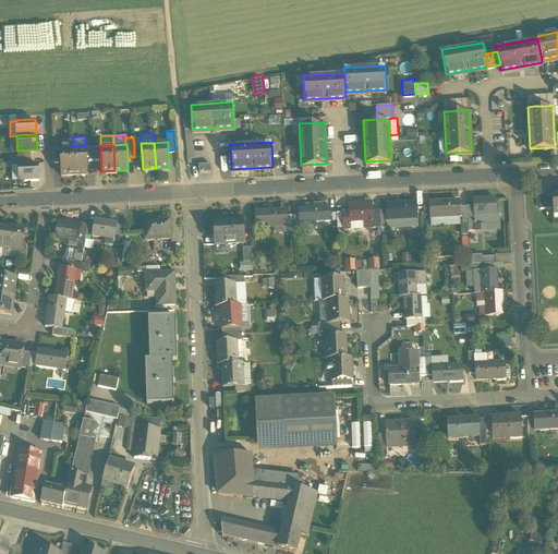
[(61,173),(74,172),(73,146),(60,147),(60,160),(61,173)]
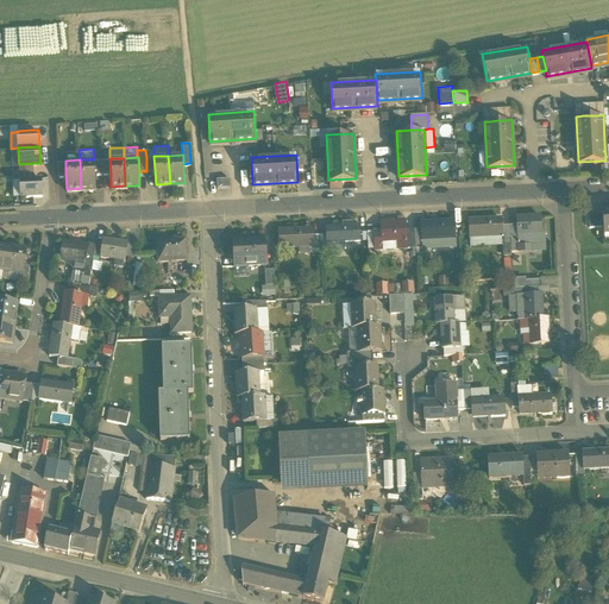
[(94,159),(80,159),(81,188),(95,188),(94,174),(94,159)]
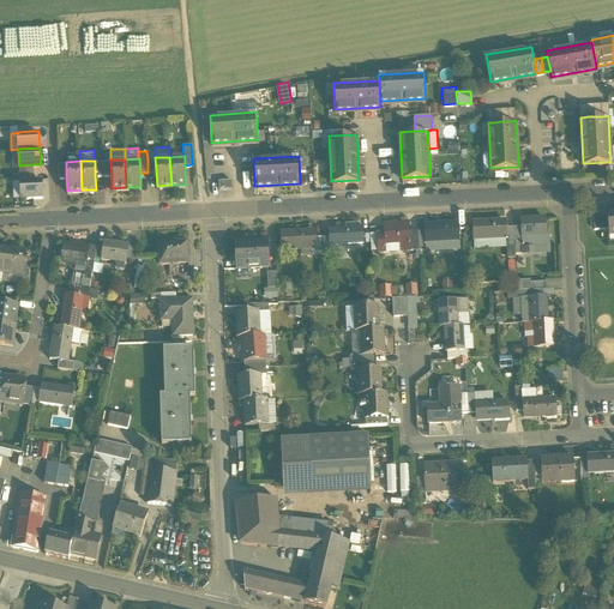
[(34,179),(34,172),(34,164),(19,166),(19,173),(20,180),(34,179)]
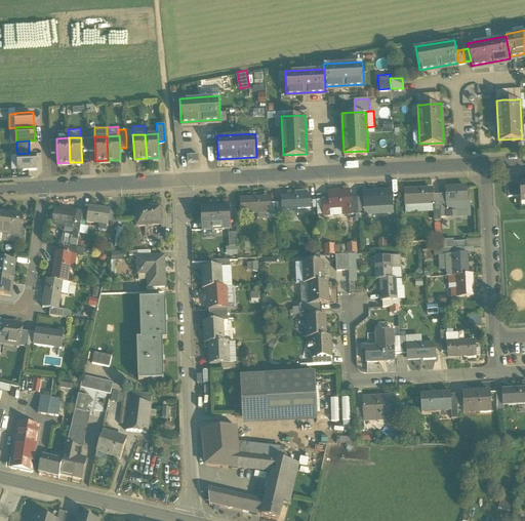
[(17,154),(17,168),(36,167),(36,153),(29,153),(17,154)]
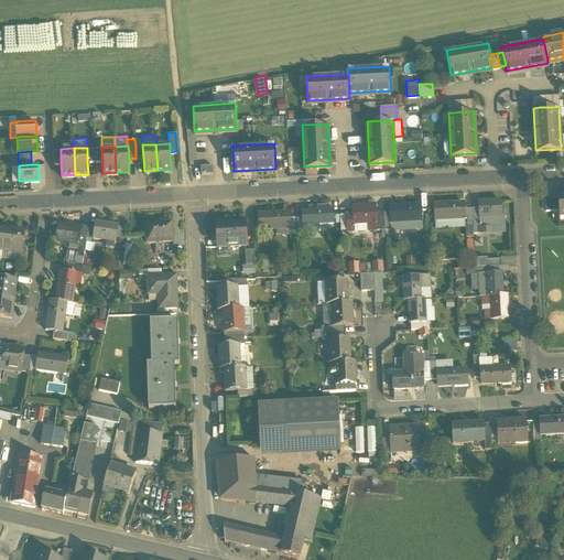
[(548,197),(548,210),(561,210),(560,197),(548,197)]
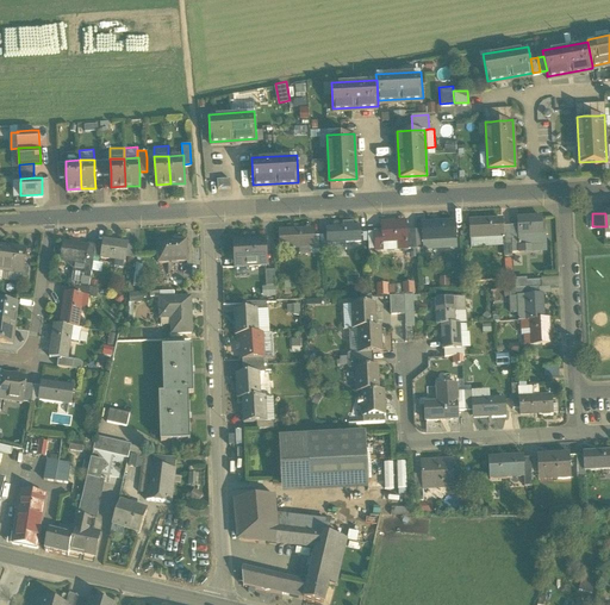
[(518,223),(518,232),(543,231),(542,222),(542,214),(517,216),(518,223)]
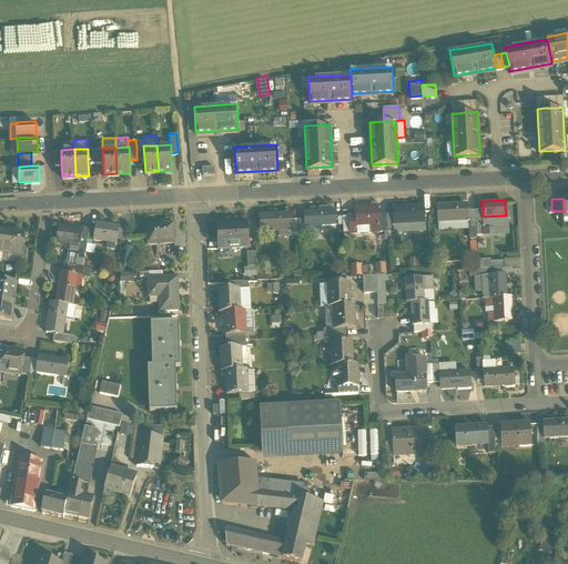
[(437,203),(438,220),(468,218),(469,218),(469,209),(468,202),(447,203),(447,202),(437,203)]
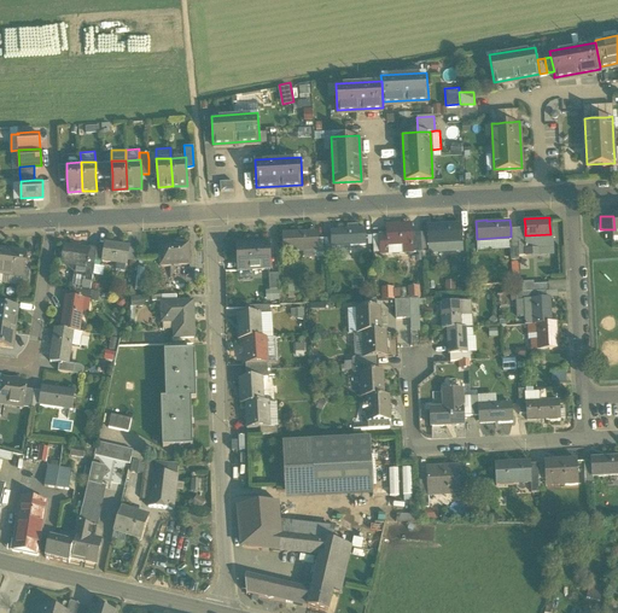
[(427,231),(429,241),(430,241),(462,239),(461,223),(438,225),(438,223),(427,223),(427,231)]
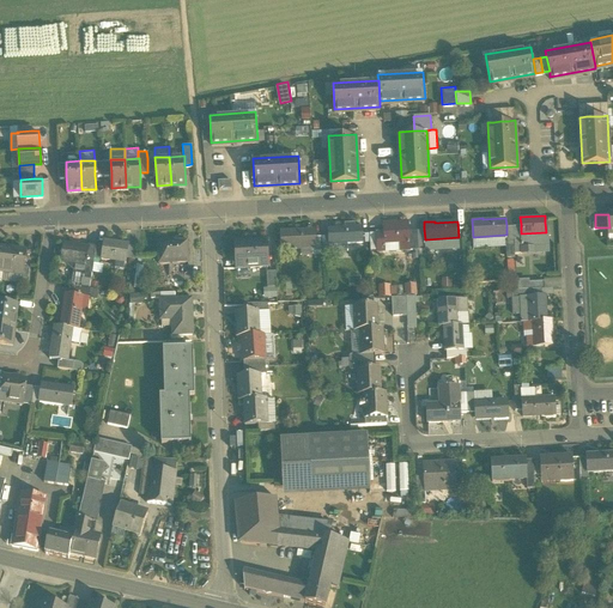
[(383,224),(384,230),(384,241),(399,241),(408,239),(410,239),(408,229),(408,223),(383,224)]
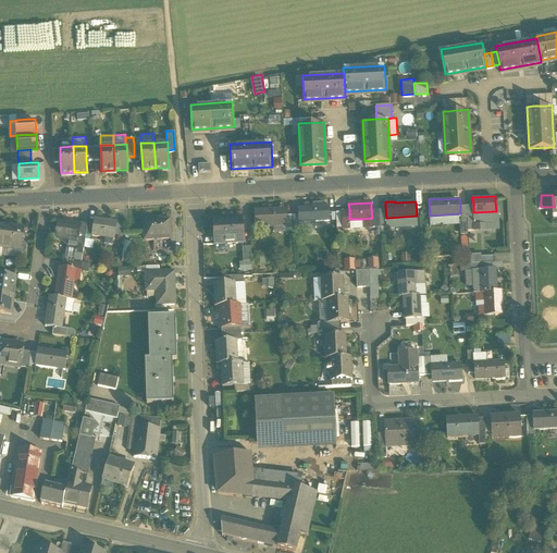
[(498,203),(495,203),(496,211),(473,212),(473,217),(474,217),(474,221),(499,220),(498,203)]
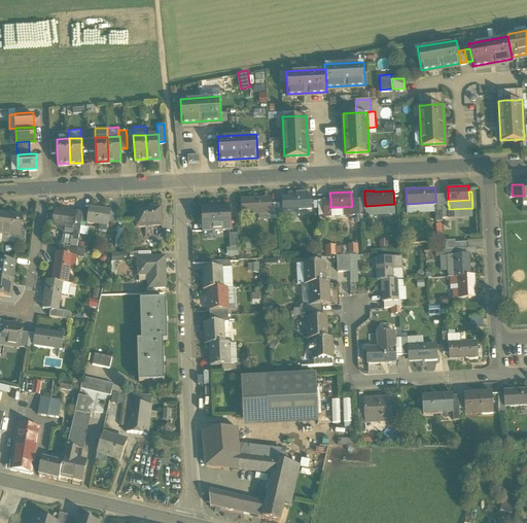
[(283,202),(283,208),(299,207),(312,206),(311,194),(305,194),(299,195),(282,195),(283,202)]
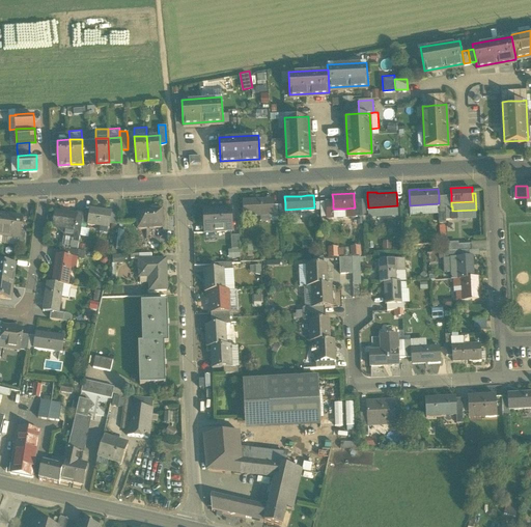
[(243,199),(244,214),(260,213),(273,212),(273,203),(272,198),(252,199),(252,198),(243,199)]
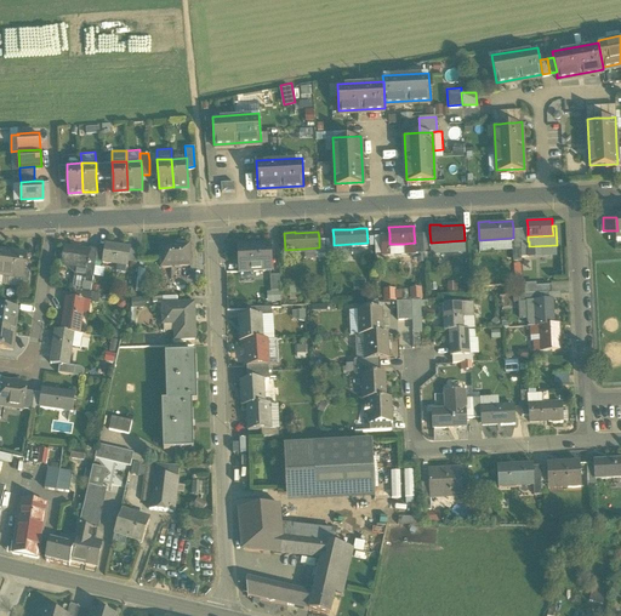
[(415,251),(423,250),(422,232),(414,232),(415,243),(414,243),(415,251)]
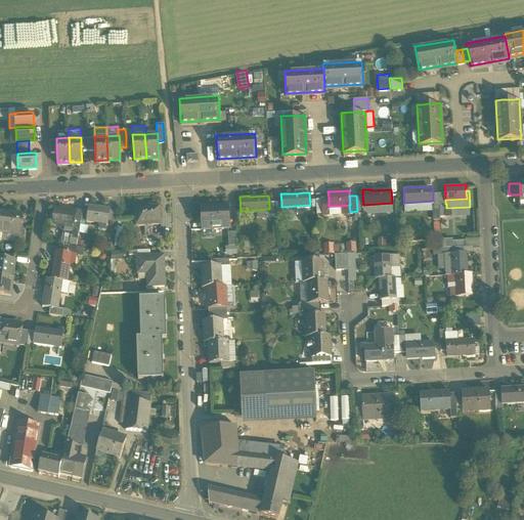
[(135,206),(136,224),(161,223),(160,204),(135,206)]
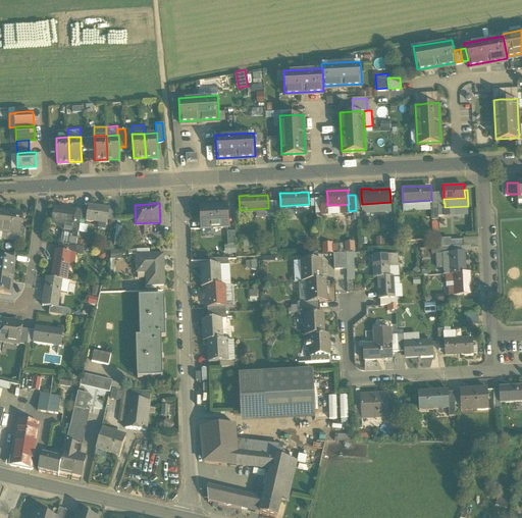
[(213,222),(213,225),(227,225),(226,203),(200,204),(201,223),(213,222)]
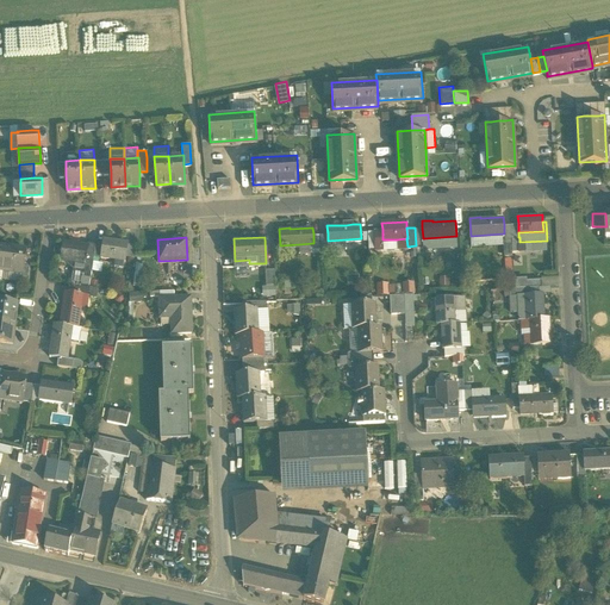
[(100,255),(124,259),(125,253),(126,242),(125,241),(103,238),(103,241),(100,255)]
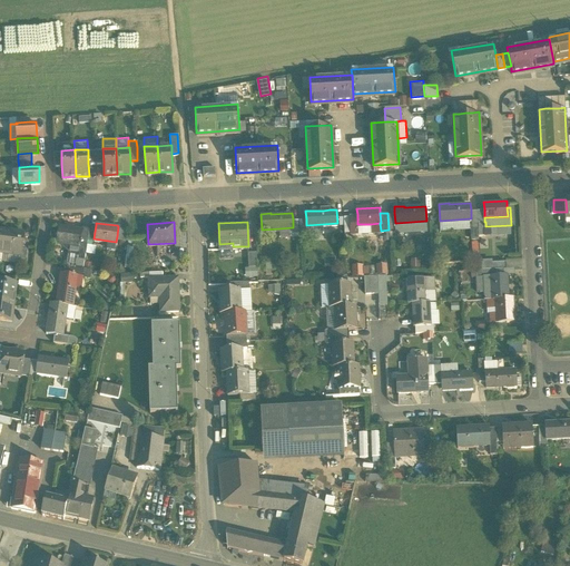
[(56,241),(79,244),(81,227),(59,224),(56,241)]
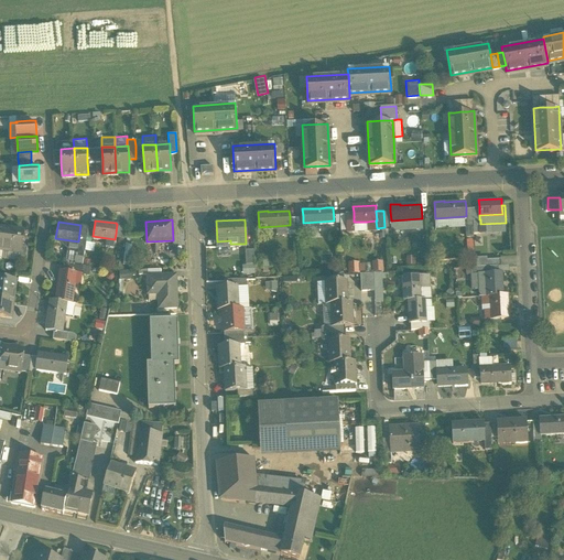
[(116,234),(125,235),(127,223),(117,222),(116,223),(117,224),(116,234)]
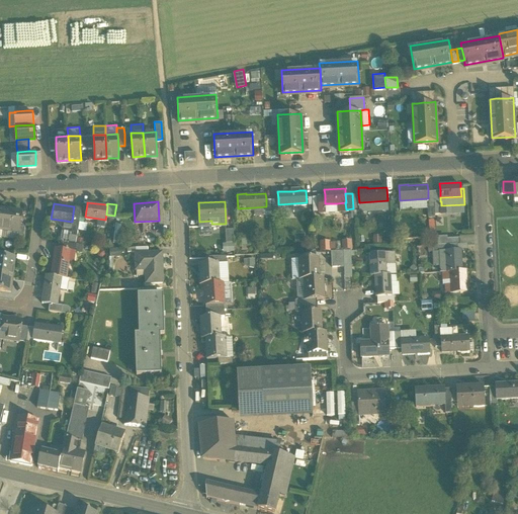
[(77,234),(79,217),(81,205),(74,204),(74,206),(72,222),(70,233),(77,234)]
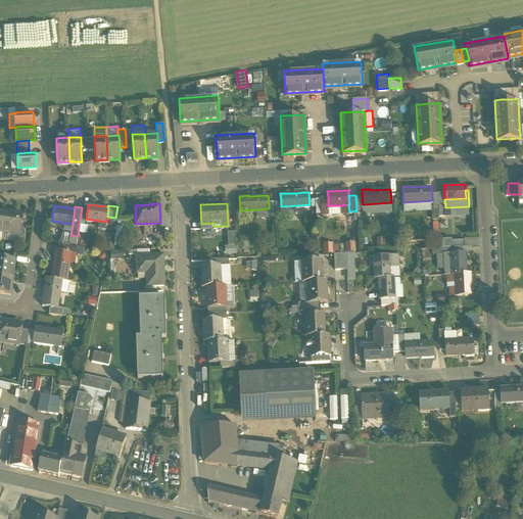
[(11,213),(5,211),(2,230),(17,233),(18,233),(18,232),(18,227),(20,213),(11,210),(11,213)]
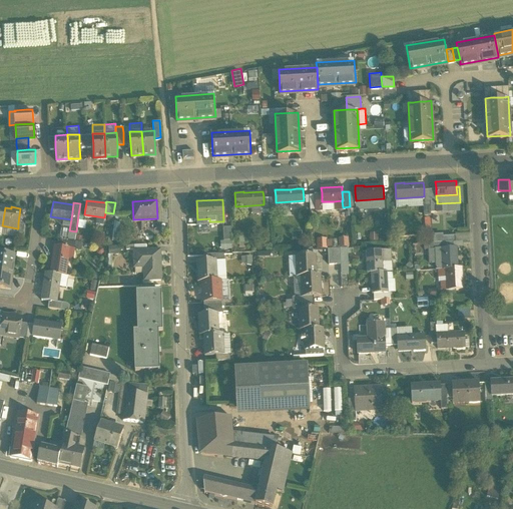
[(16,235),(22,236),(24,222),(18,222),(18,227),(18,228),(17,228),(16,235)]
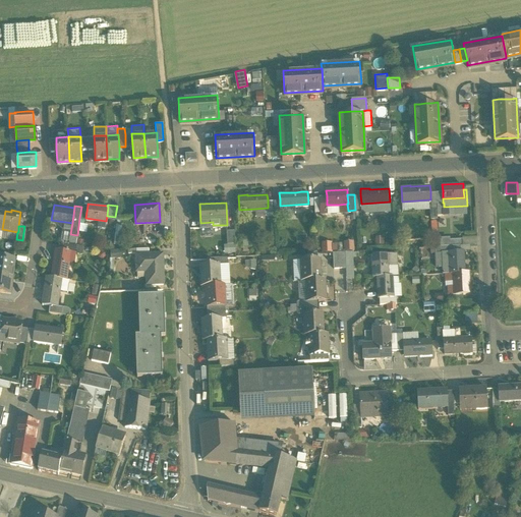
[(227,229),(227,242),(235,241),(234,228),(227,229)]
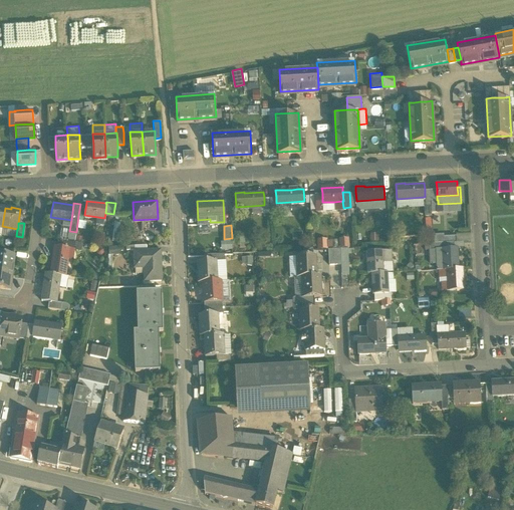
[(340,245),(349,245),(348,234),(339,235),(340,245)]
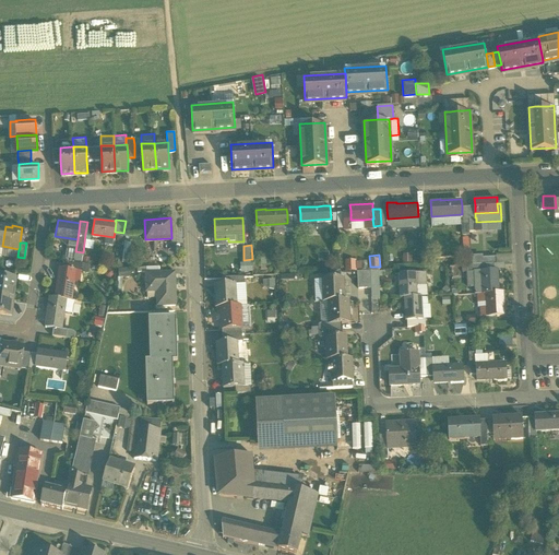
[(345,267),(361,267),(361,257),(345,257),(345,267)]
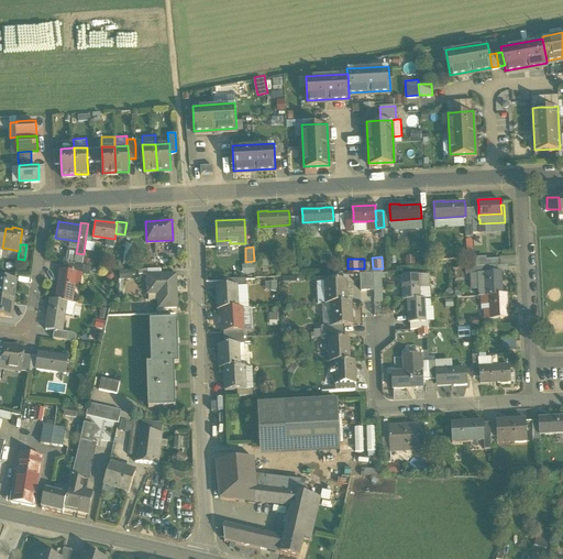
[(76,272),(80,273),(83,263),(78,263),(67,261),(66,270),(76,271),(76,272)]
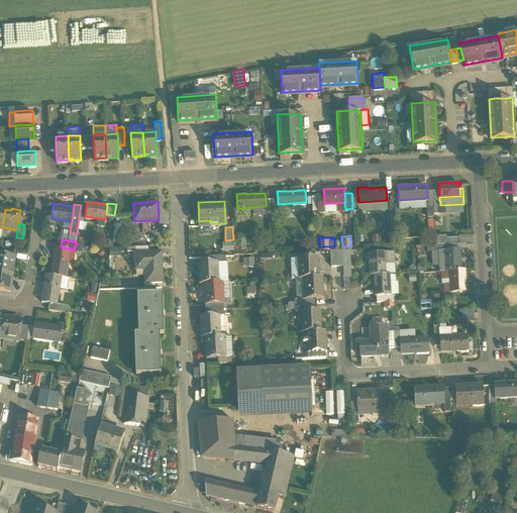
[(53,262),(50,274),(61,275),(66,276),(70,249),(70,248),(61,247),(56,246),(53,262)]
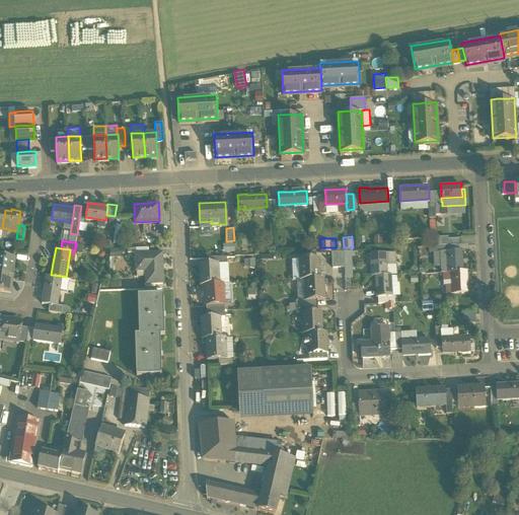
[(448,271),(452,270),(462,270),(461,248),(458,248),(447,249),(448,271)]
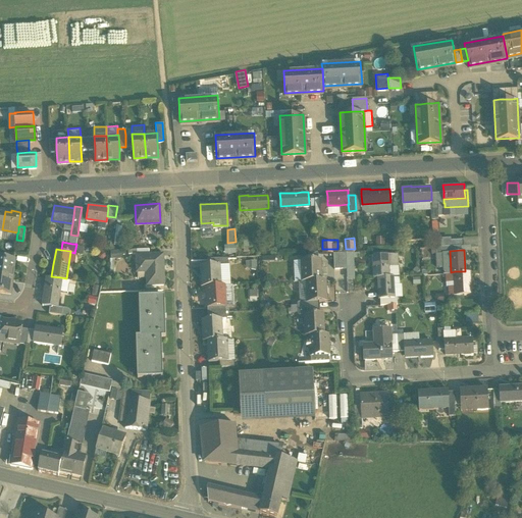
[(335,266),(348,266),(347,251),(334,251),(335,266)]
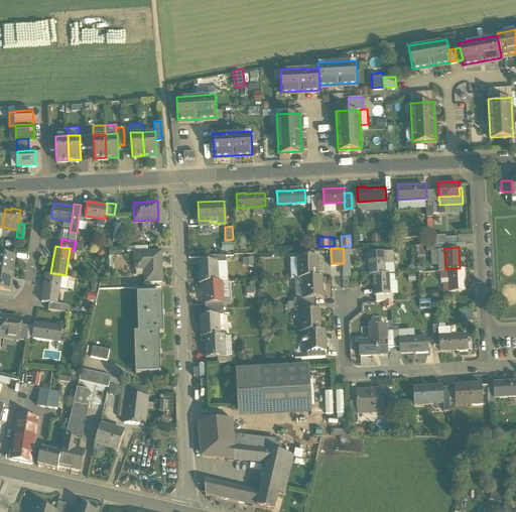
[(145,264),(145,279),(161,279),(160,250),(135,250),(135,264),(145,264)]
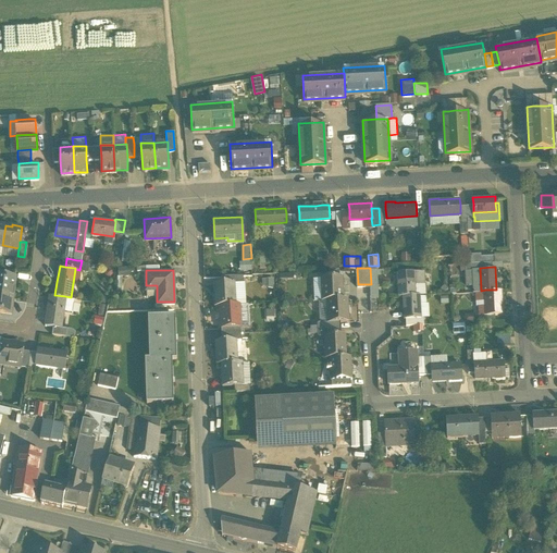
[(422,270),(413,271),(415,283),(423,282),(422,270)]
